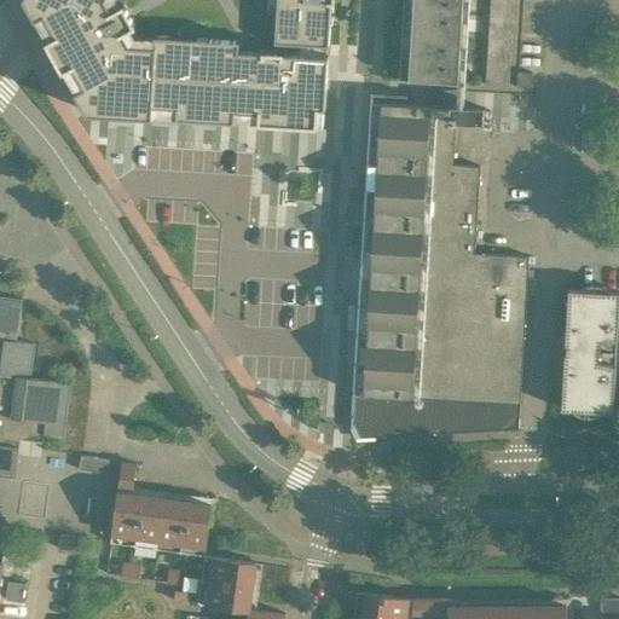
[(22,0),(79,100),(318,115),(318,108),(324,109),(325,86),(327,86),(331,0),(22,0)]
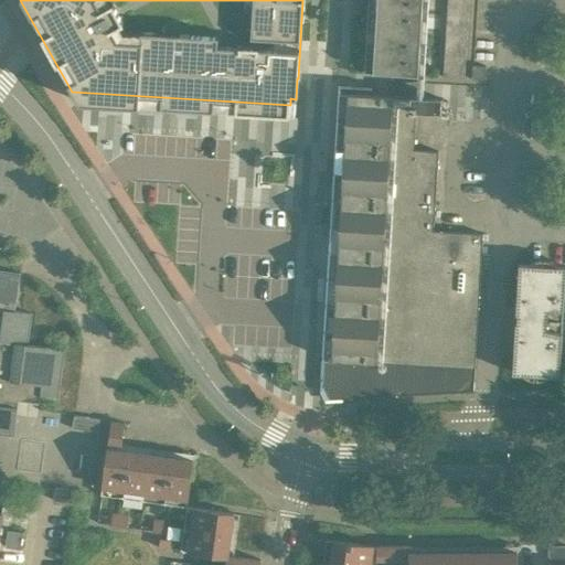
[(376,0),(376,8),(373,73),(418,75),(422,0),(376,0)]
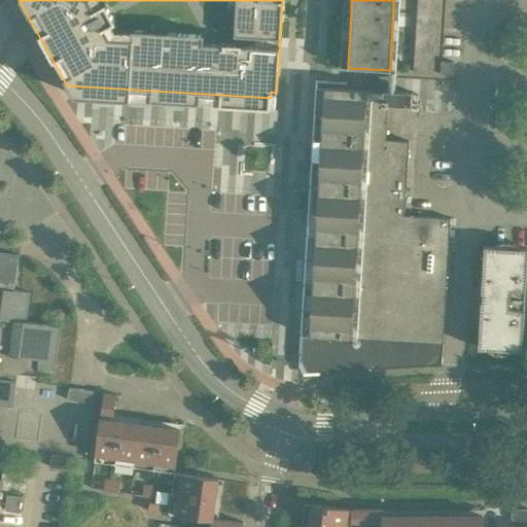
[(417,0),(413,68),(413,72),(432,73),(436,0),(417,0)]
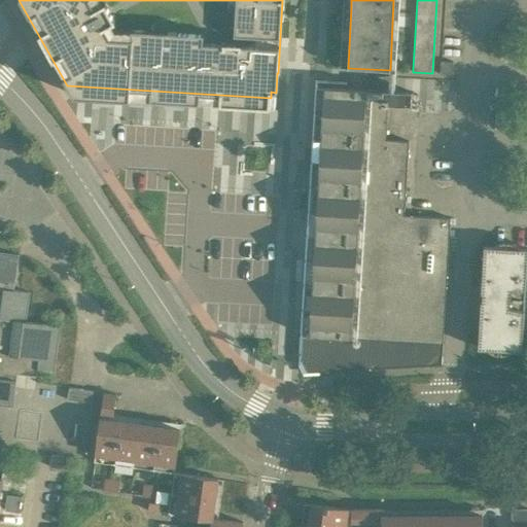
[(440,74),(444,74),(452,75),(453,62),(441,61),(440,74)]
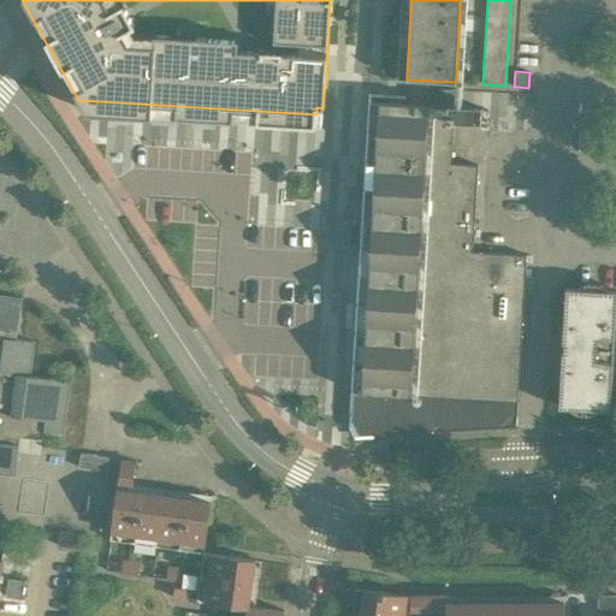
[(516,426),(526,255),(473,252),(478,165),(451,164),(454,122),(480,124),(481,107),(379,101),(378,125),(371,248),(361,276),(353,419),(360,433),(359,433),(360,436),(516,426)]
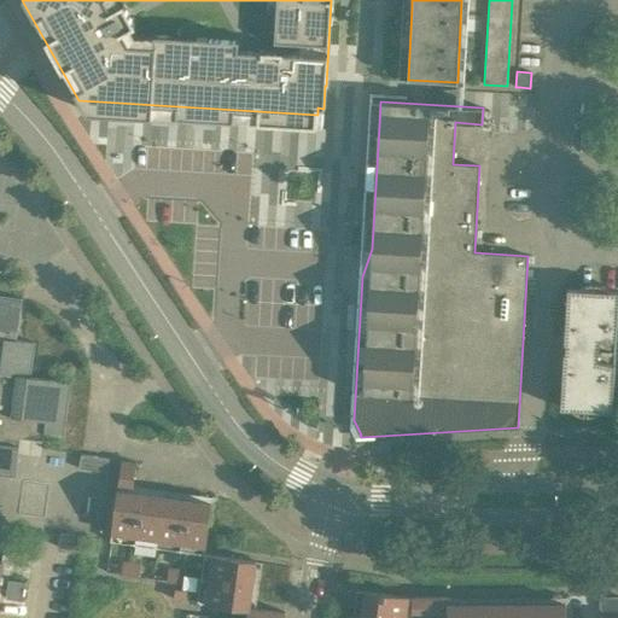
[(488,250),(511,251),(512,235),(488,235),(488,250)]
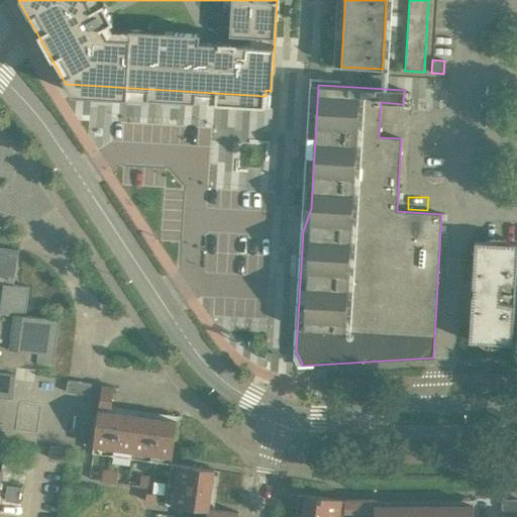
[(516,254),(516,248),(475,246),(469,336),(512,339),(516,254)]
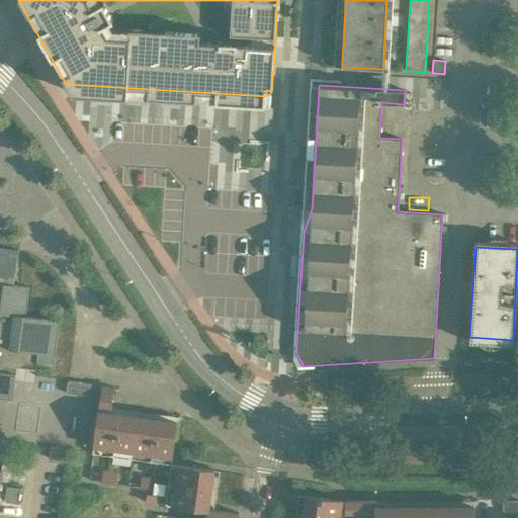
[(0,399),(12,401),(17,367),(35,370),(36,363),(53,365),(59,321),(25,317),(29,287),(13,285),(18,251),(0,248),(0,399)]
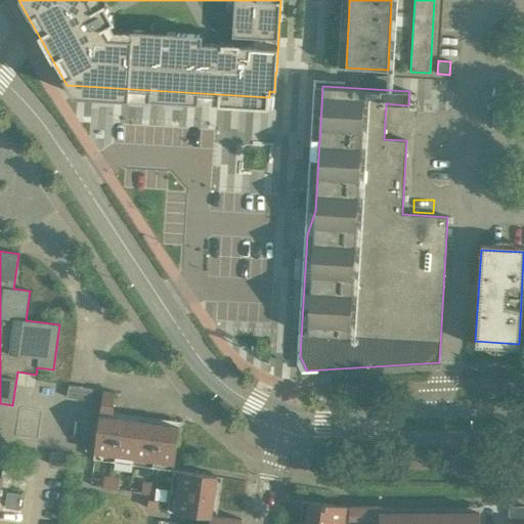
[(92,389),(72,386),(70,396),(91,399),(92,389)]
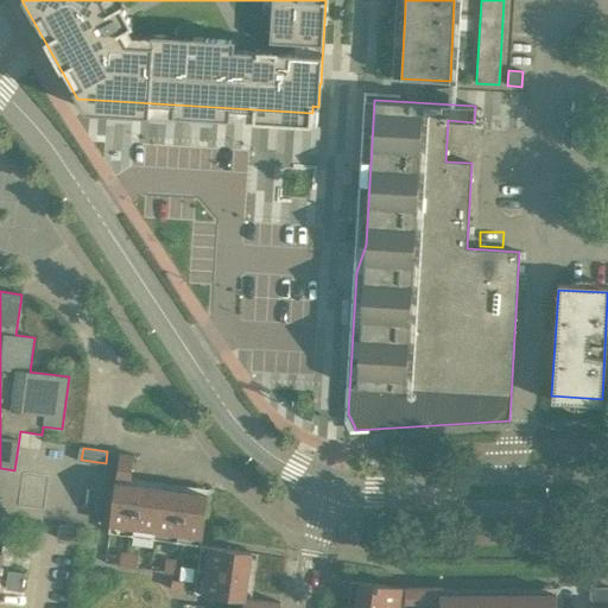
[(116,476),(131,479),(134,456),(120,454),(116,476)]
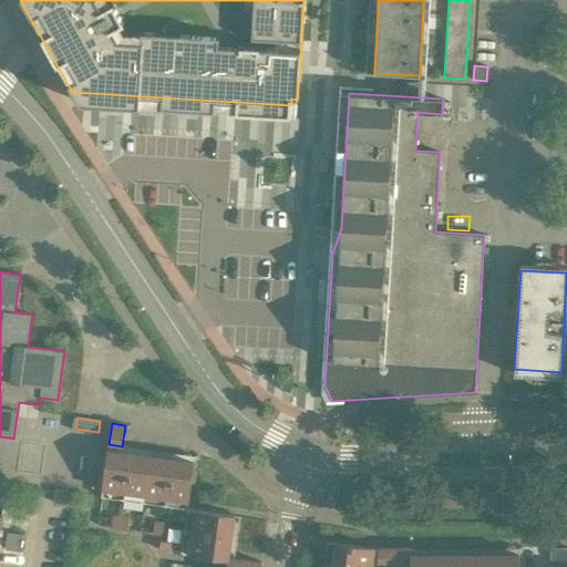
[(107,450),(101,497),(187,509),(187,508),(194,462),(107,450)]
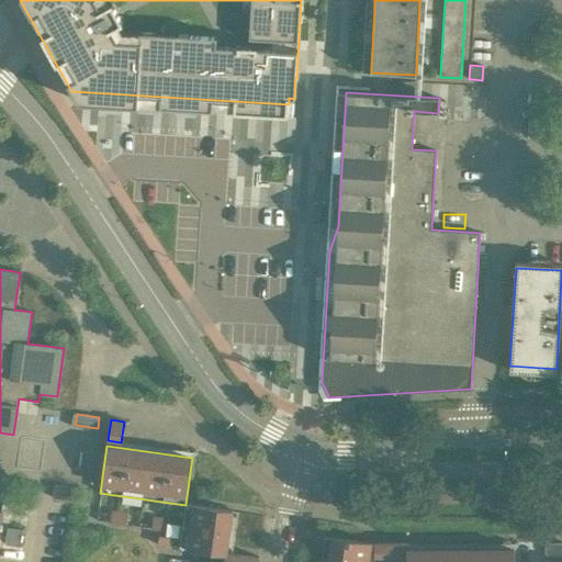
[(55,485),(53,497),(66,499),(68,486),(55,485)]
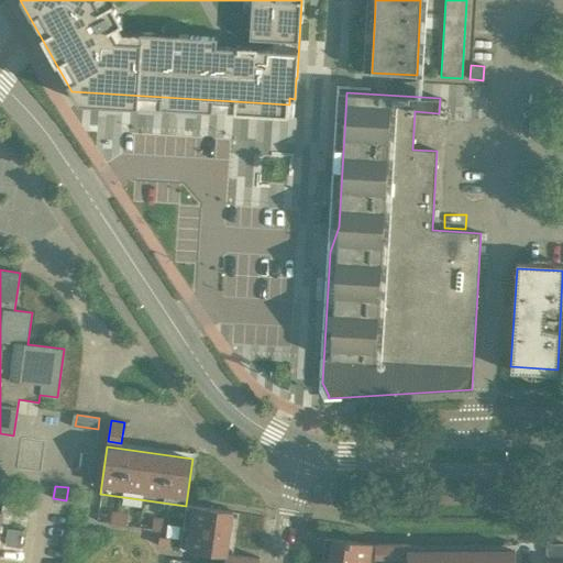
[(180,549),(225,555),(224,562),(258,562),(260,559),(227,554),(233,511),(186,505),(186,506),(180,549)]
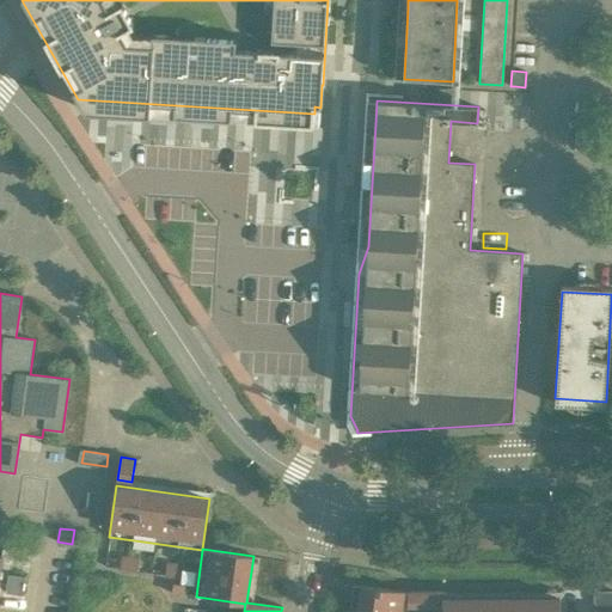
[(128,570),(130,558),(122,557),(120,569),(128,570)]
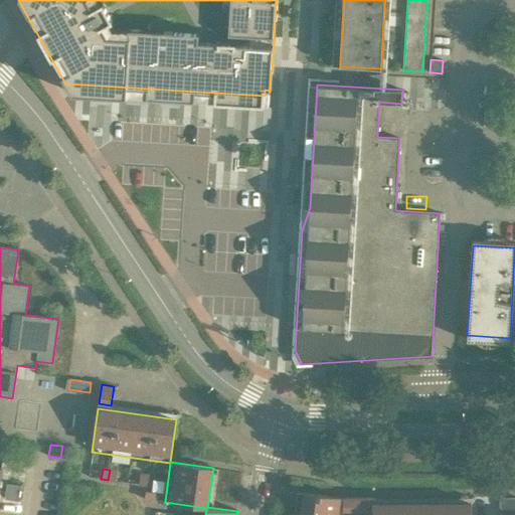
[(110,470),(108,480),(116,481),(117,471),(110,470)]
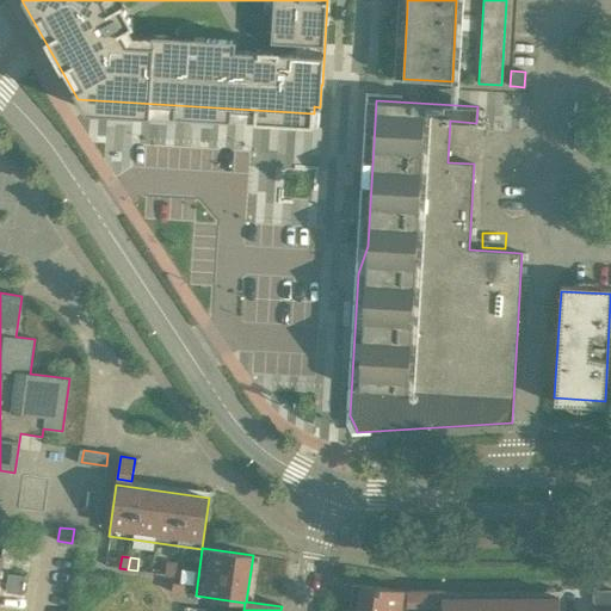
[(165,575),(174,576),(176,563),(167,562),(165,575)]
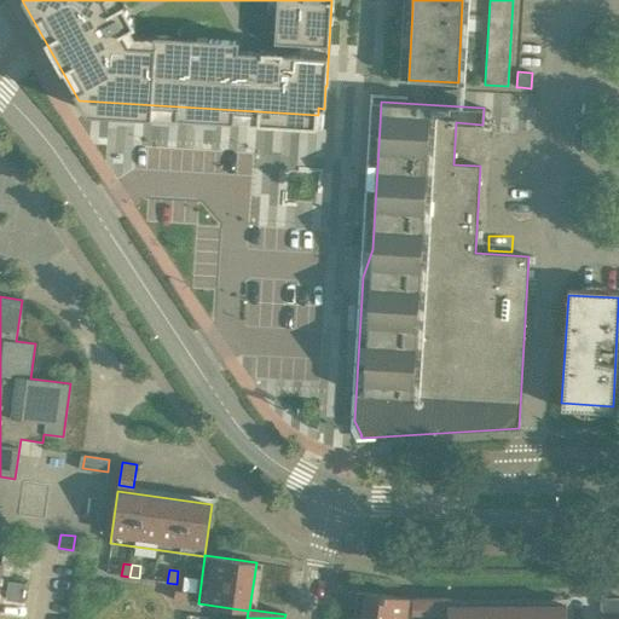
[(7,585),(7,590),(25,593),(25,590),(24,590),(25,584),(12,582),(7,585)]
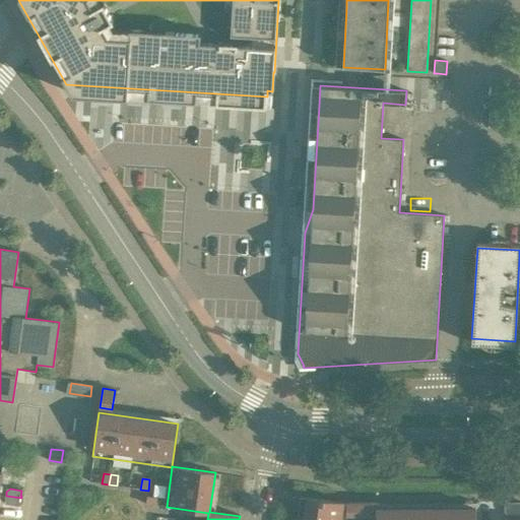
[(20,501),(21,498),(6,496),(5,501),(8,505),(19,506),(20,501)]
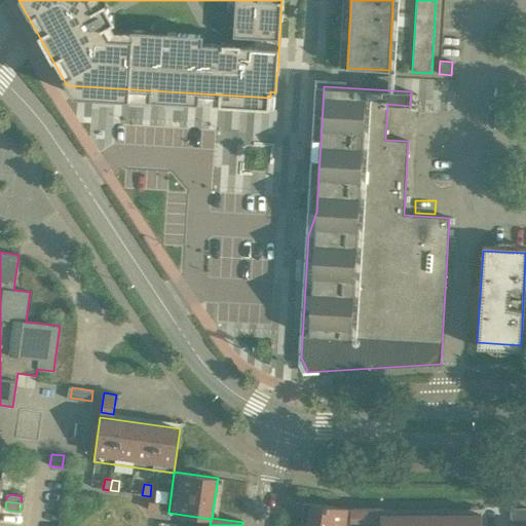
[(148,510),(158,512),(159,503),(149,502),(148,510)]
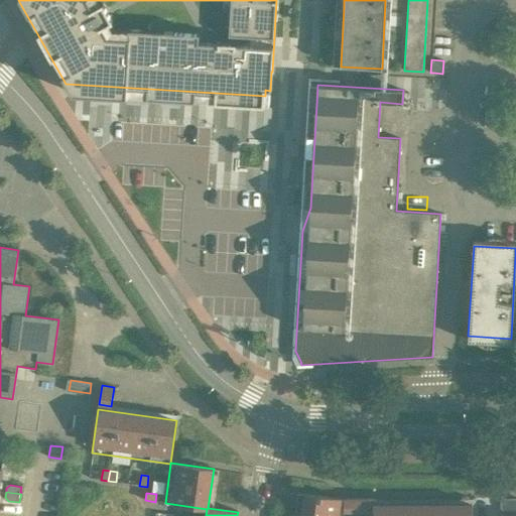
[(338,515),(340,511),(364,511),(364,515),(472,515),(473,504),(375,505),(375,499),(346,499),(344,499),(298,493),(294,515),(338,515)]
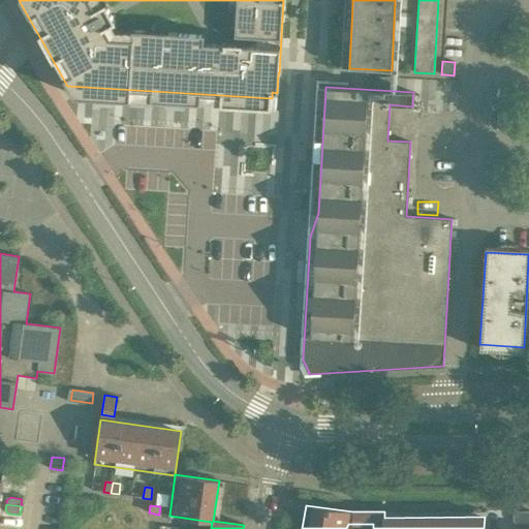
[(522,524),(522,511),(512,511),(512,521),(516,524),(522,524)]
